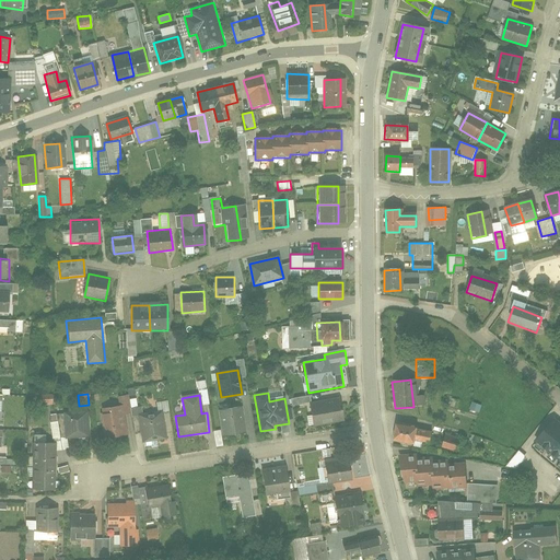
[(313,427),(345,421),(340,398),(308,404),(313,427)]
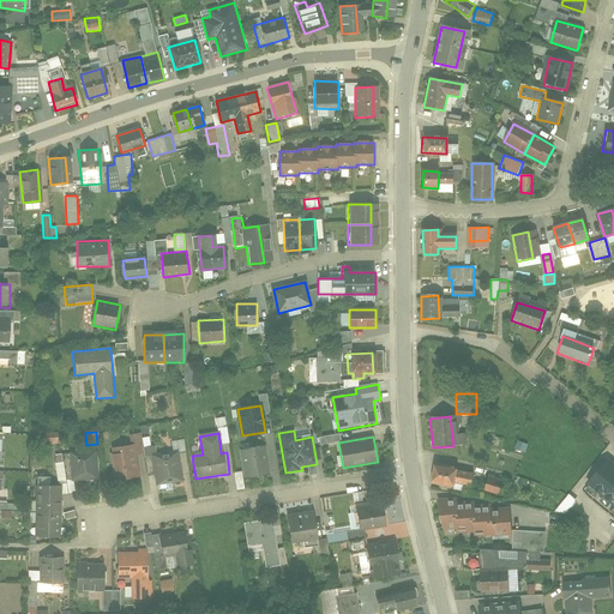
[(133,445),(112,447),(115,481),(137,479),(133,445)]
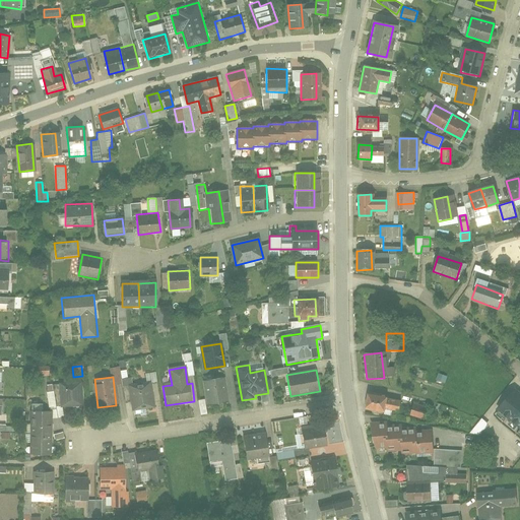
[(204,381),(208,404),(229,401),(224,378),(204,381)]
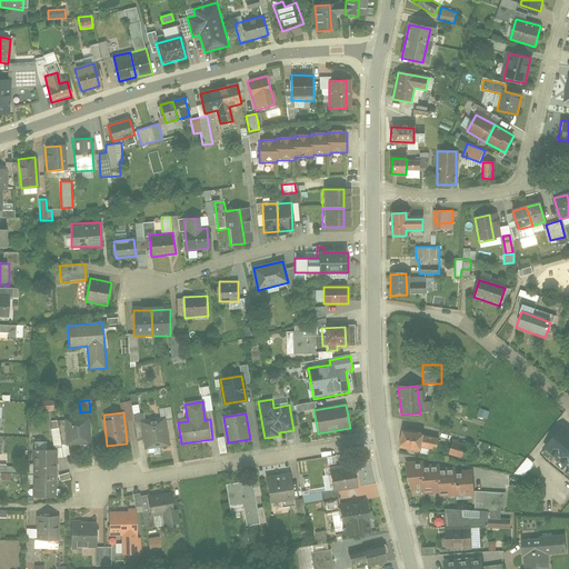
[(66,421),(69,447),(91,443),(88,418),(66,421)]
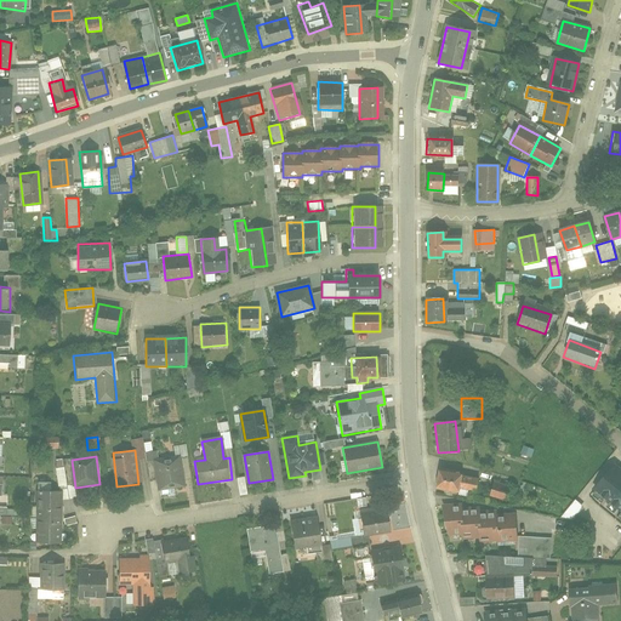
[(153,462),(159,490),(183,485),(177,457),(153,462)]
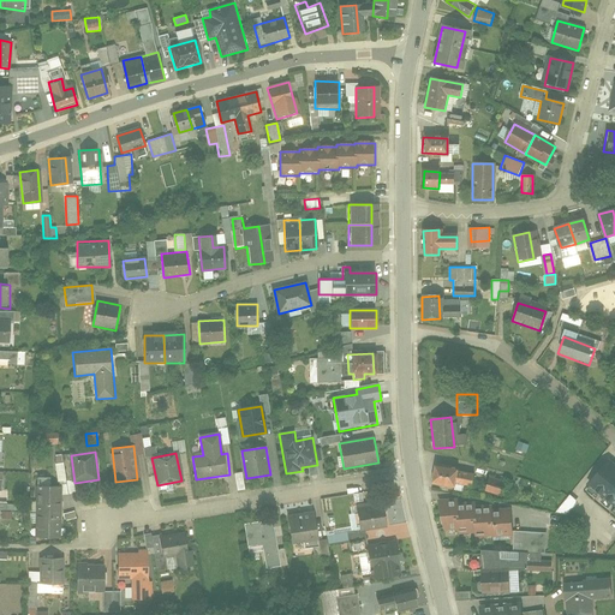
[(614,503),(614,465),(609,460),(590,484),(614,503)]
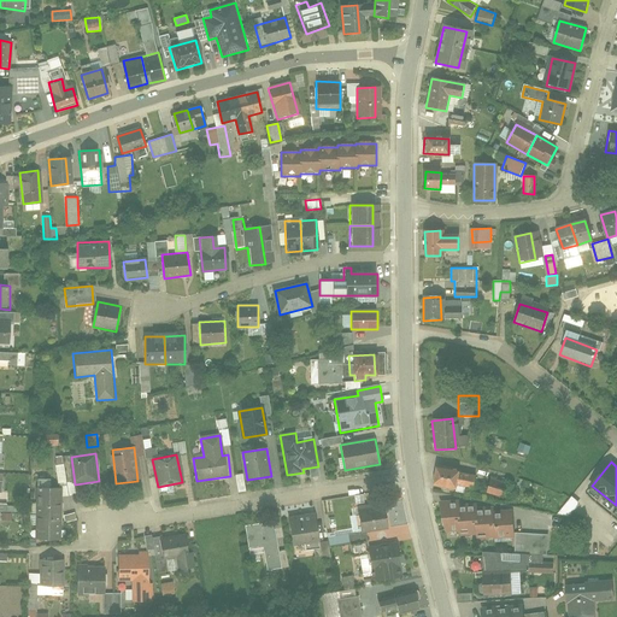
[(56,464),(57,483),(65,482),(64,464),(56,464)]
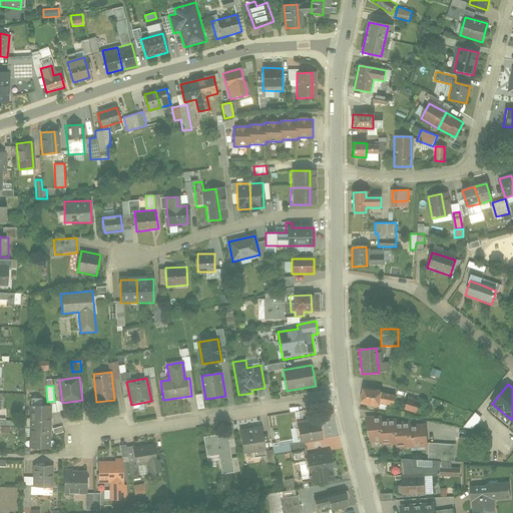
[(362,389),(359,404),(379,407),(379,404),(395,407),(396,397),(381,395),(382,392),(362,389)]
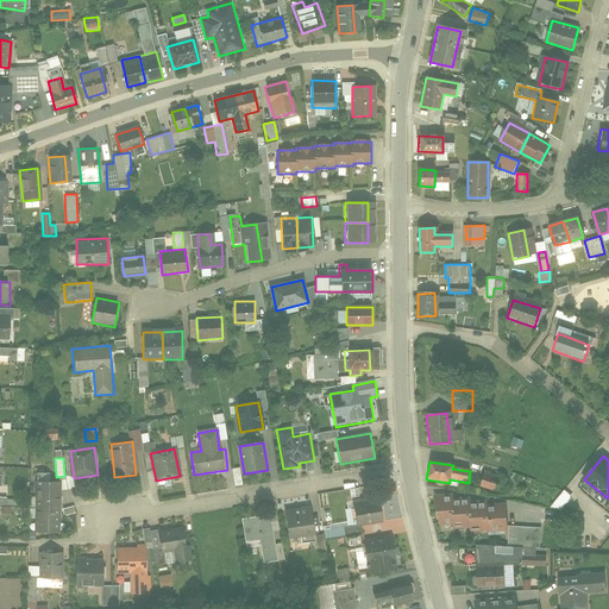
[(483,473),(481,487),(496,490),(500,478),(483,473)]
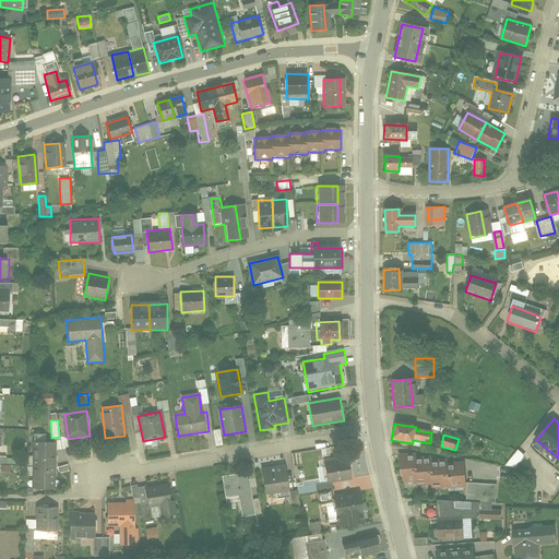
[(33,443),(32,466),(51,466),(52,444),(33,443)]
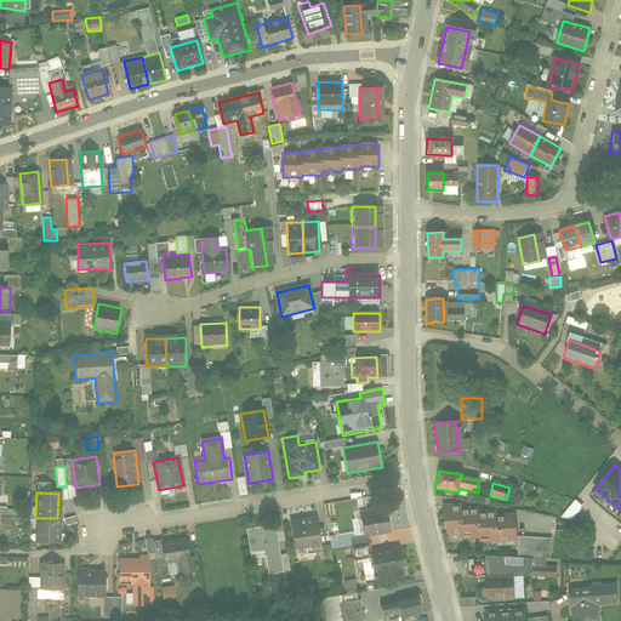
[(576,500),(563,514),(570,520),(582,507),(576,500)]
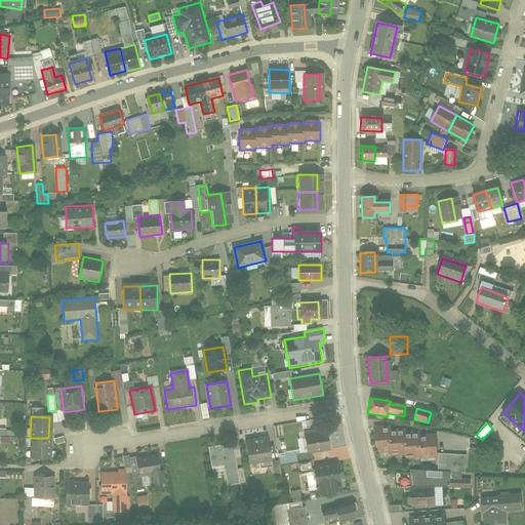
[(375,429),(377,453),(390,452),(390,455),(406,455),(406,458),(420,457),(420,458),(439,457),(437,434),(421,435),(420,432),(407,433),(407,429),(390,430),(390,428),(375,429)]
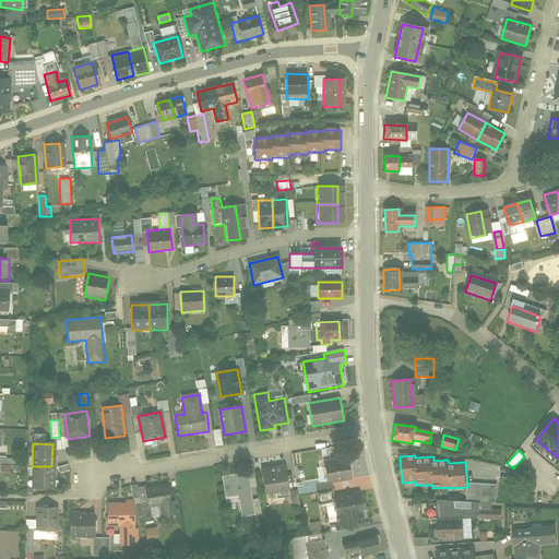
[(323,462),(326,482),(351,478),(347,459),(323,462)]
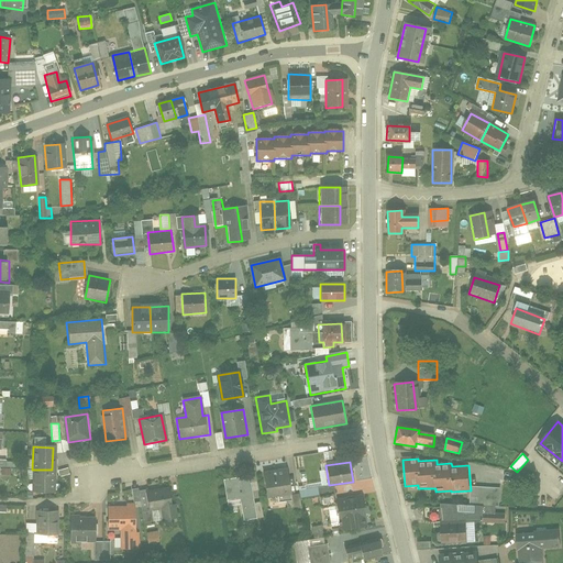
[(255,498),(290,493),(286,467),(223,478),(228,500),(239,498),(242,520),(258,518),(255,498)]
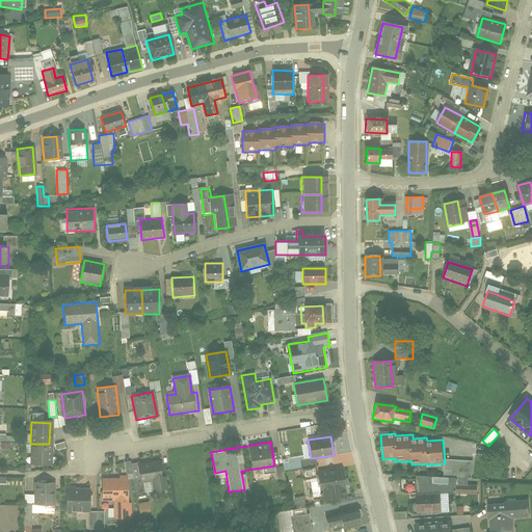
[(30,444),(30,464),(49,464),(49,444),(30,444)]
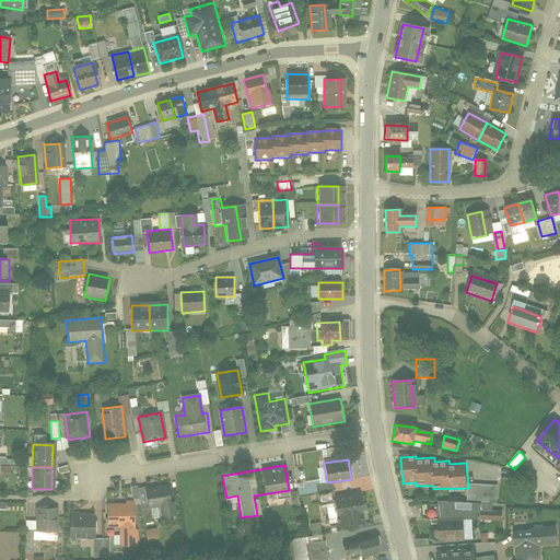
[(315,481),(296,482),(298,493),(316,492),(315,481)]
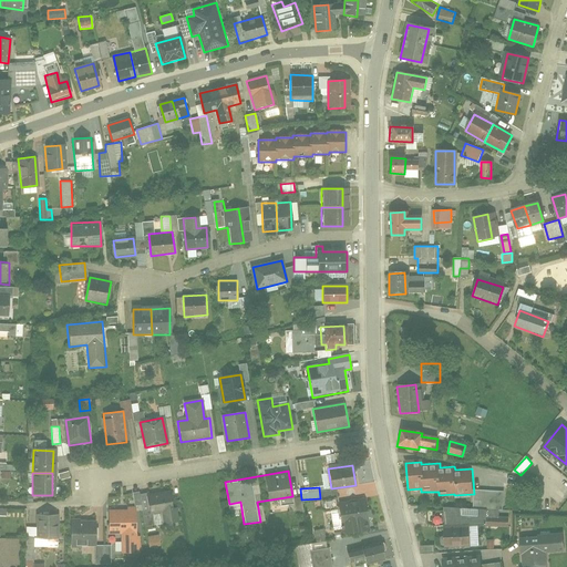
[(172,488),(146,494),(151,513),(160,511),(162,523),(174,521),(172,508),(175,508),(172,488)]
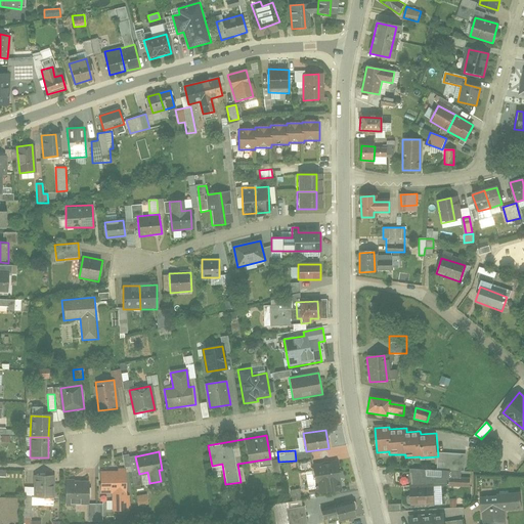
[(311,467),(315,491),(332,488),(330,481),(340,479),(336,463),(311,467)]
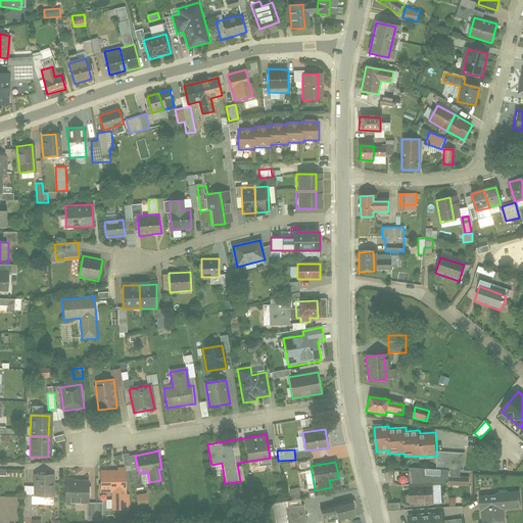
[(130,509),(128,468),(98,469),(100,492),(109,491),(110,510),(130,509)]
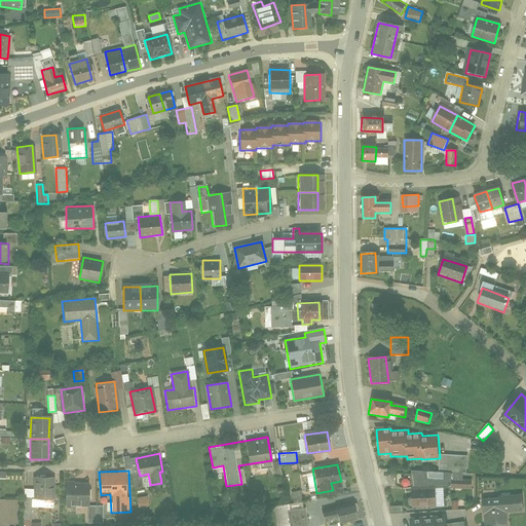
[(51,477),(34,477),(34,498),(51,497),(51,477)]
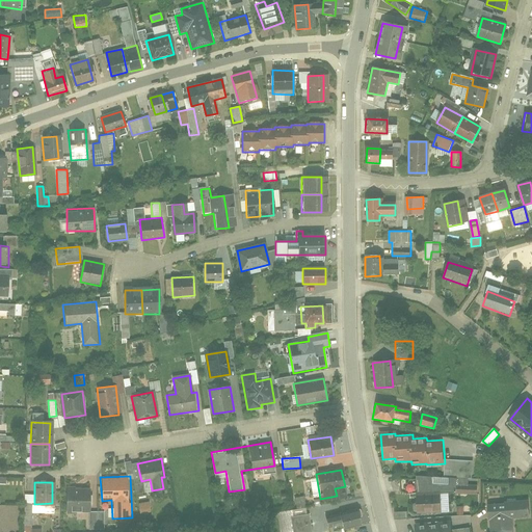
[(64,488),(65,510),(90,510),(90,488),(64,488)]
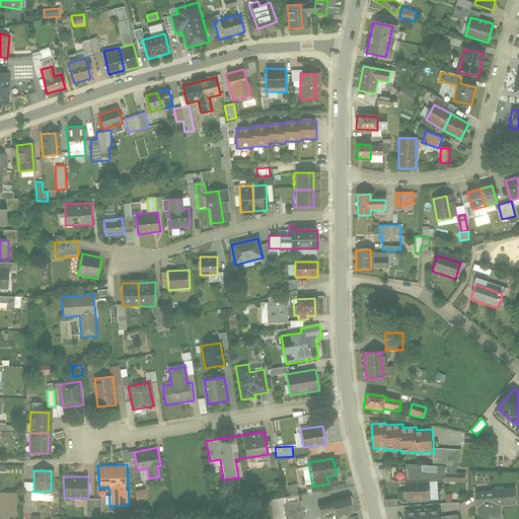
[(423,482),(423,499),(437,499),(436,480),(423,482)]
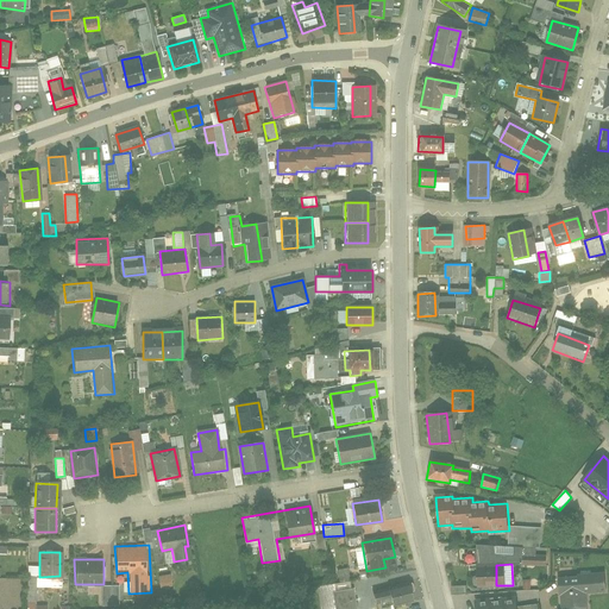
[(479,565),(481,586),(496,585),(496,565),(479,565)]
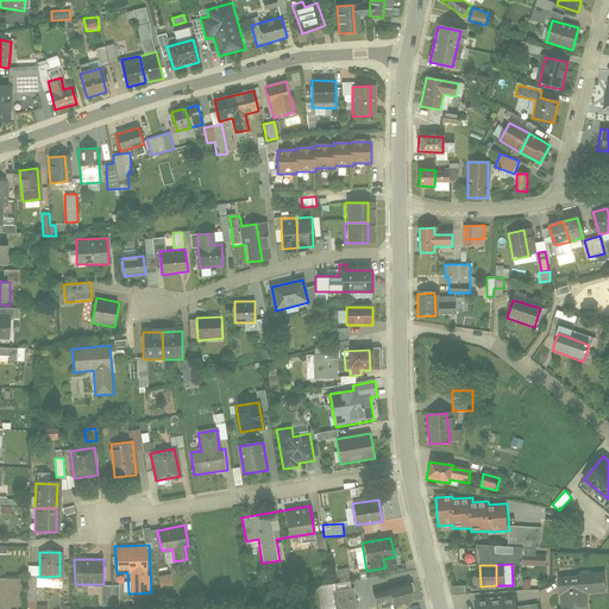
[(346,569),(337,570),(339,581),(349,578),(346,569)]
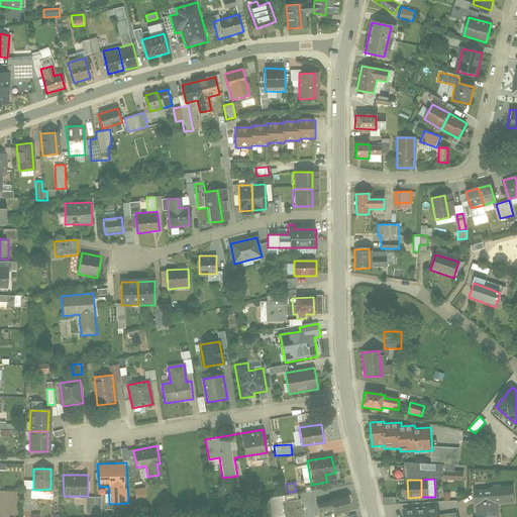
[(144,488),(134,489),(135,498),(145,498),(144,488)]
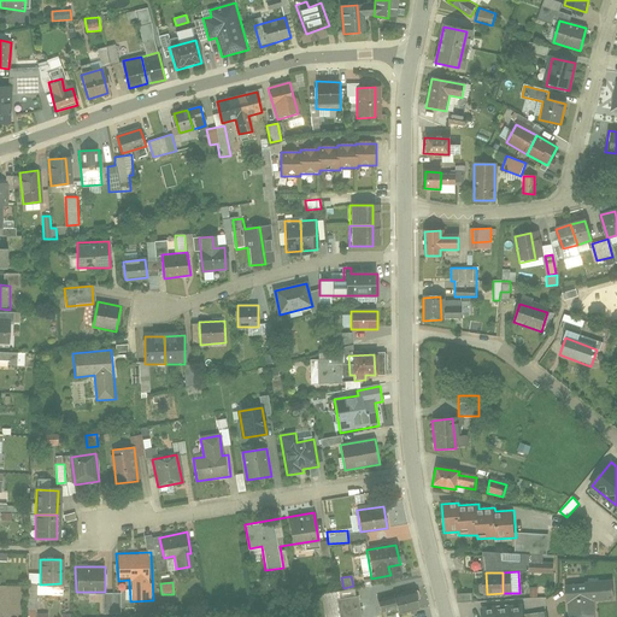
[(566,585),(568,616),(589,616),(589,606),(615,605),(613,582),(566,585)]
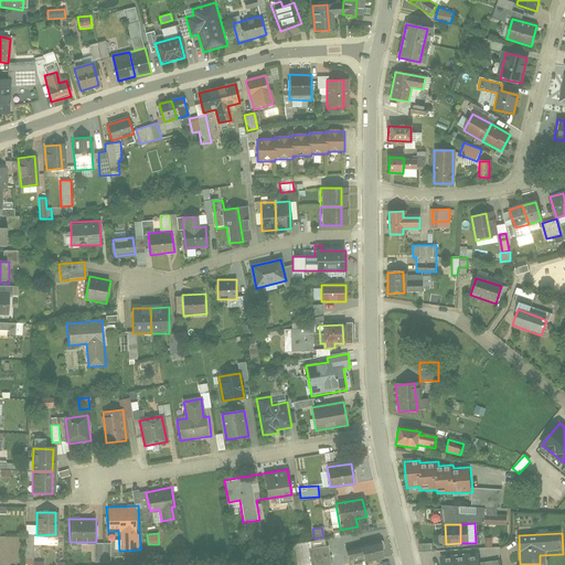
[(360,561),(384,555),(381,540),(344,547),(347,557),(359,555),(360,561)]
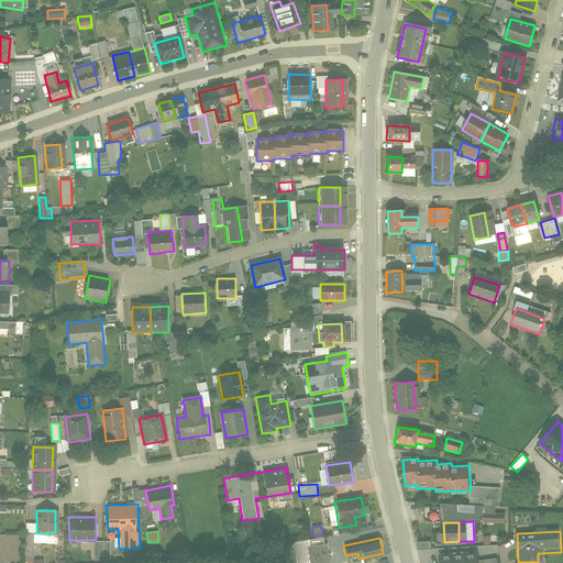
[(329,562),(328,543),(308,545),(308,540),(294,541),(296,562),(329,562)]
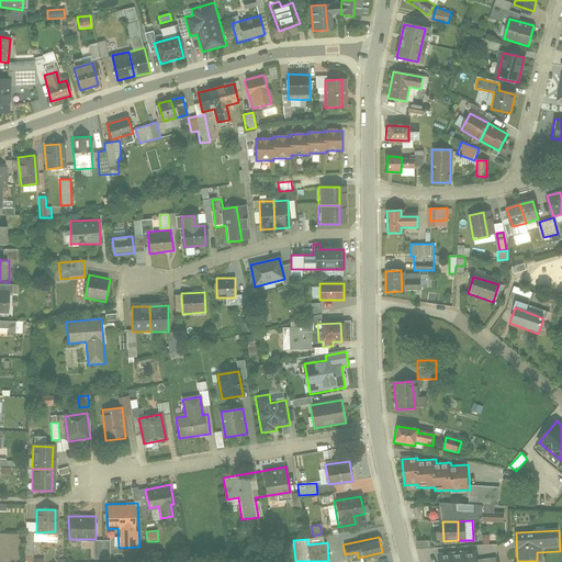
[(94,540),(94,559),(109,559),(109,540),(94,540)]
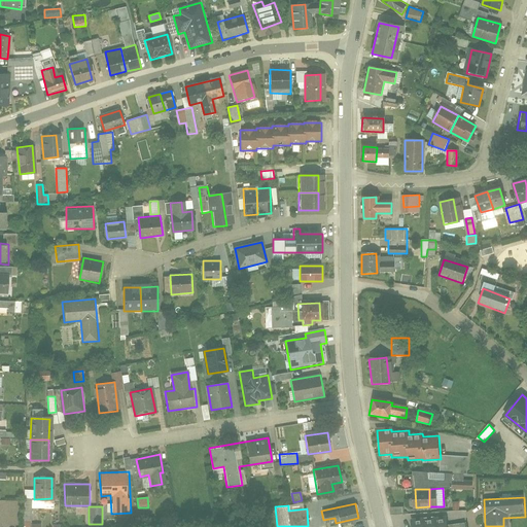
[(412,521),(412,526),(448,526),(447,518),(435,520),(435,519),(424,520),(412,521)]
